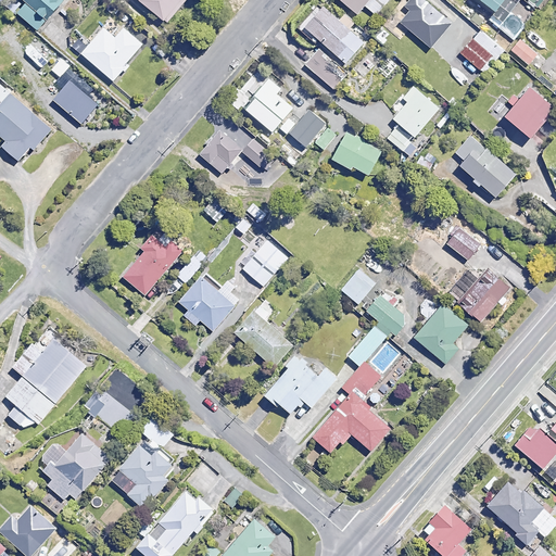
[(1,0),(16,13),(37,29),(62,0),(1,0)]
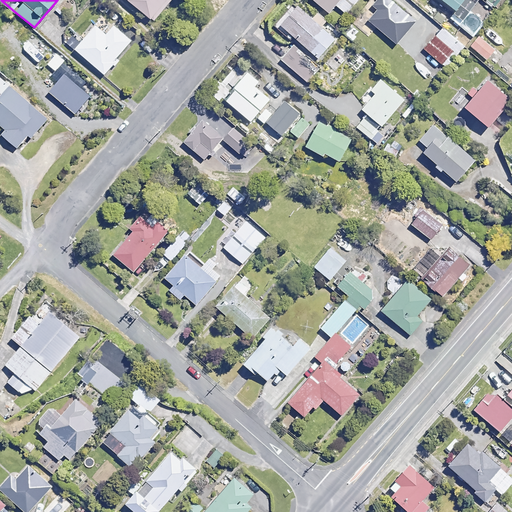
[(171,0),(127,0),(154,22),(171,0)]
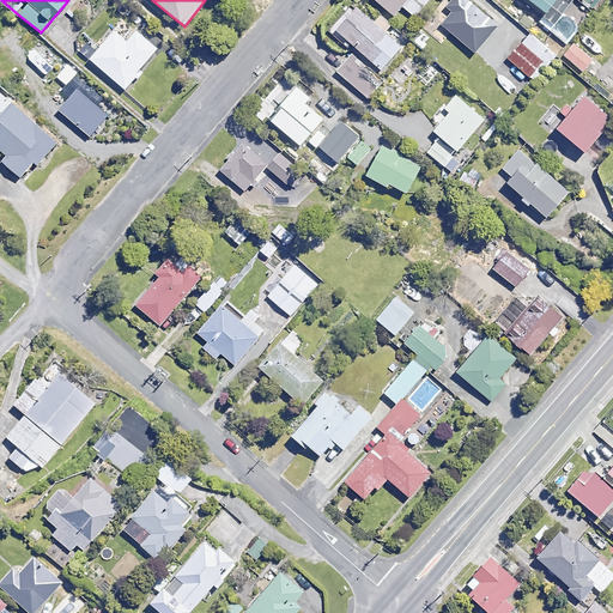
[(374,0),(393,16),(401,7),(413,18),(428,0),(374,0)]
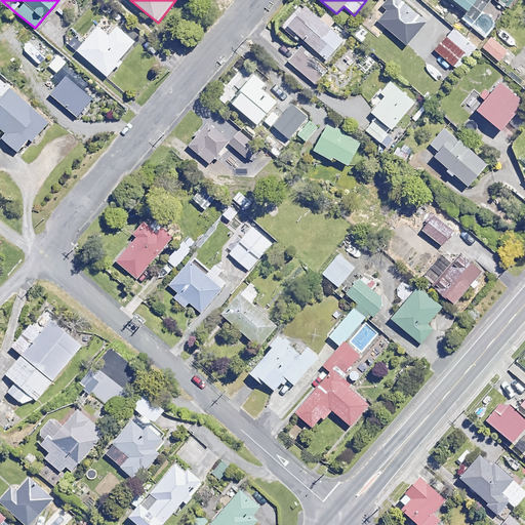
[(425,22),(398,0),(384,0),(380,5),(387,10),(377,22),(406,45),(425,22)]
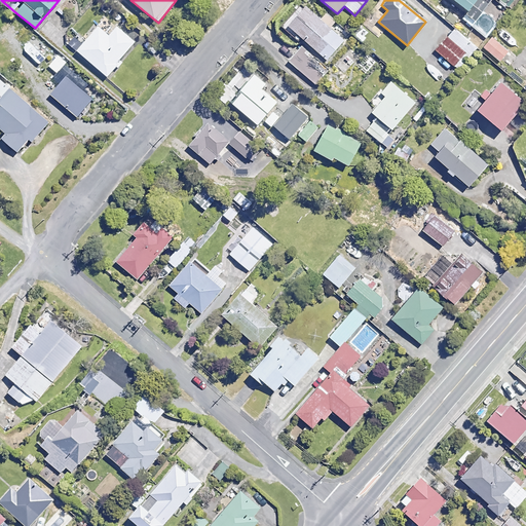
[(474,0),(452,0),(465,10),(474,0)]
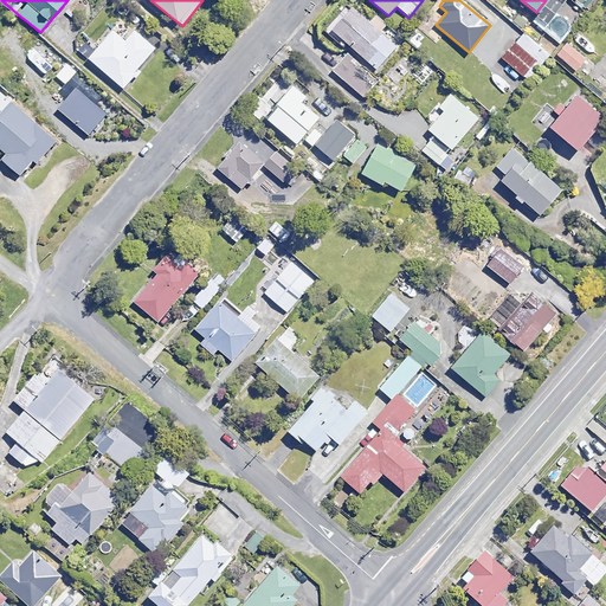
[(395,46),(350,7),(335,24),(326,34),(341,49),(346,43),(375,69),(395,46)]
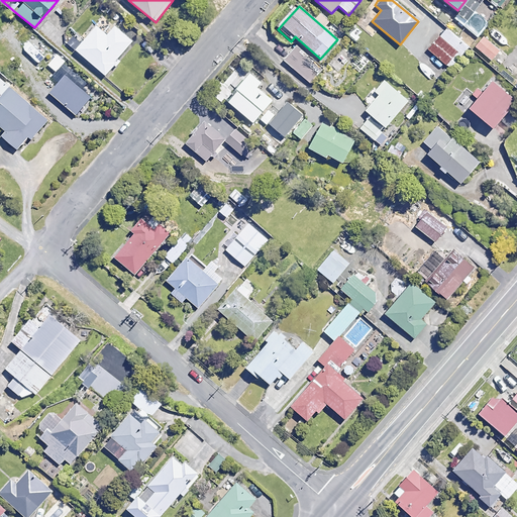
[(131,41),(111,24),(103,33),(96,27),(76,50),(103,75),(131,41)]
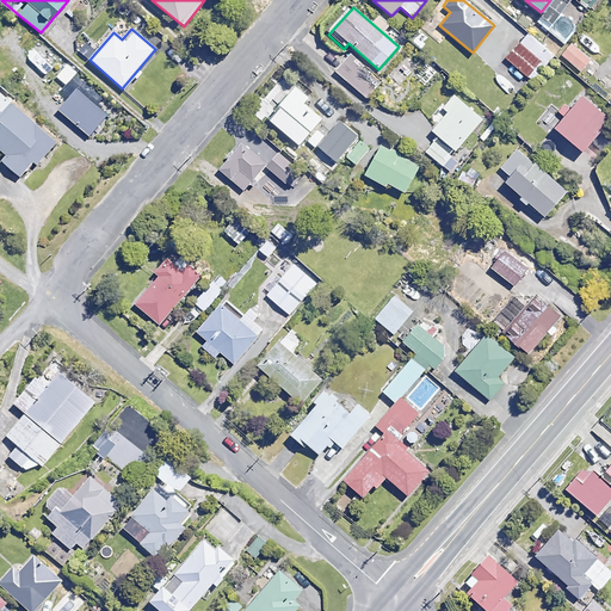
[(554,56),(528,32),(501,63),(528,86),(554,56)]
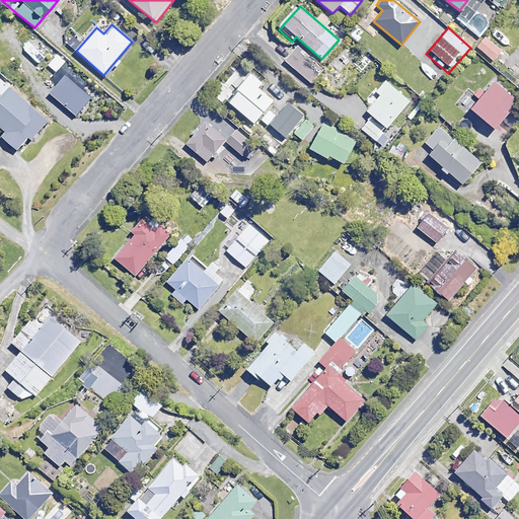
[(502,50),(485,36),(475,48),(493,61),(502,50)]
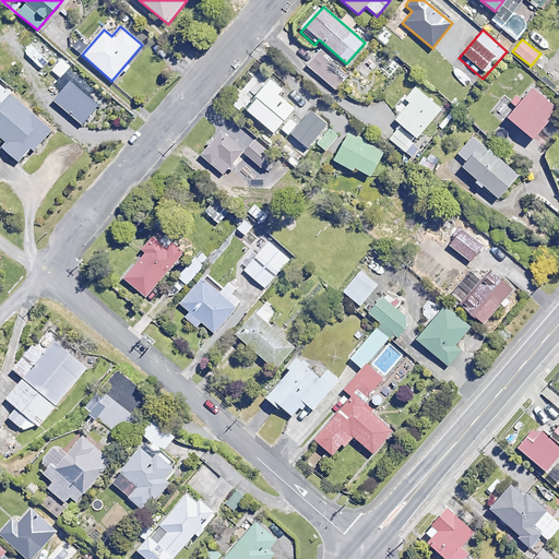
[(402,67),(376,47),(356,71),(382,92),(402,67)]
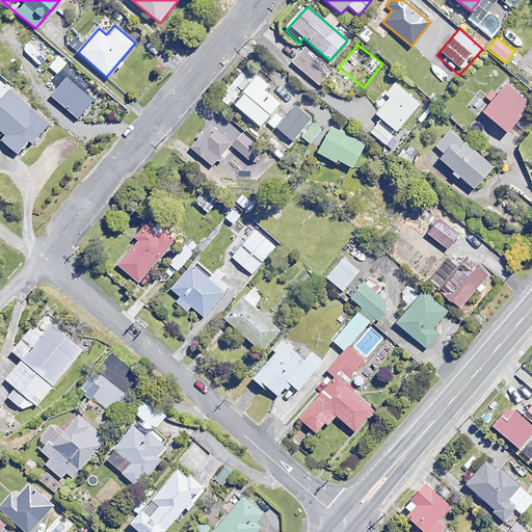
[(68,63),(59,56),(49,68),(57,75),(68,63)]
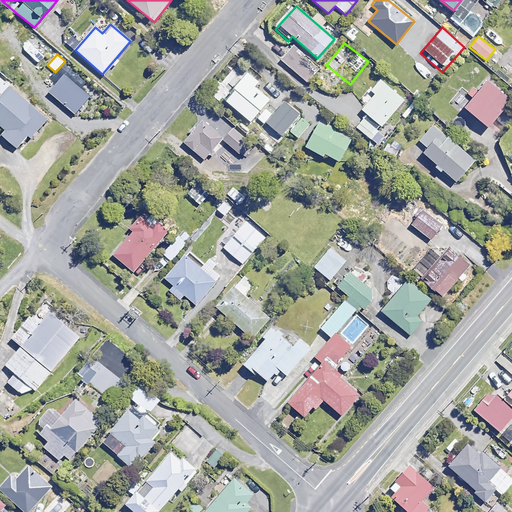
[(255,80),(245,72),(223,100),(251,122),(269,99),(255,88),(257,86),(253,83),(255,80)]
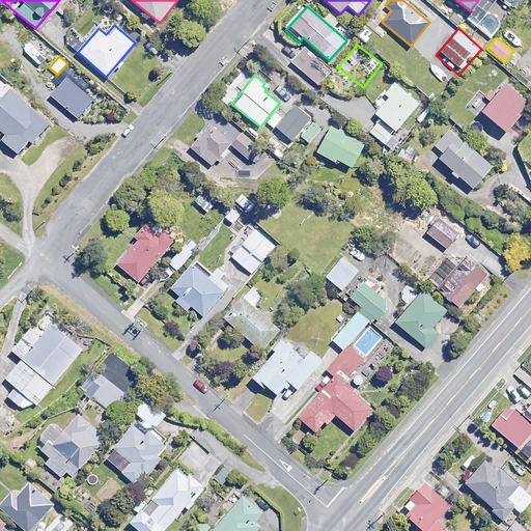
[(0,76),(0,132),(4,136),(0,139),(17,156),(30,142),(31,143),(50,124),(0,76)]
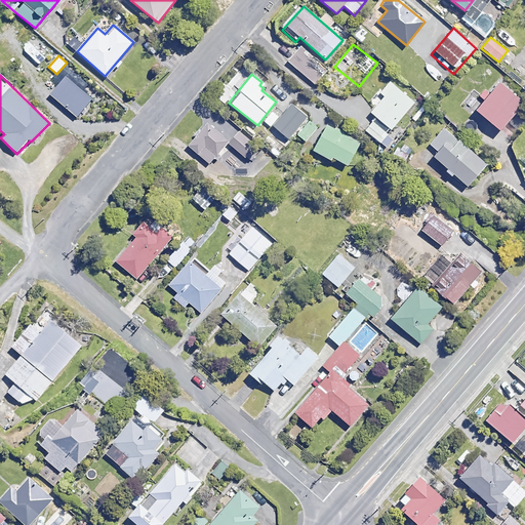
[(413,102),(389,82),(377,95),(380,98),(369,112),(391,130),(413,102)]
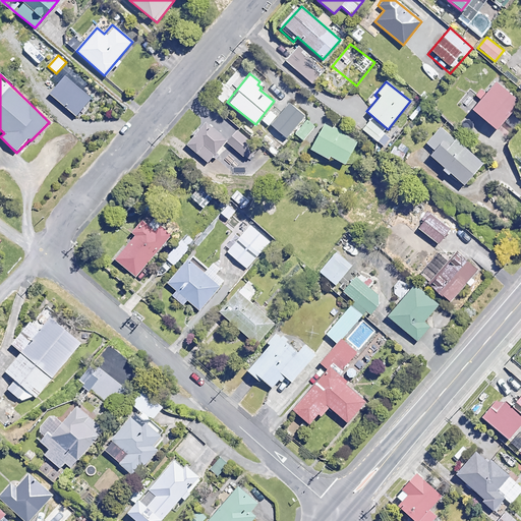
[(519,101),(495,81),(472,109),(496,128),(519,101)]
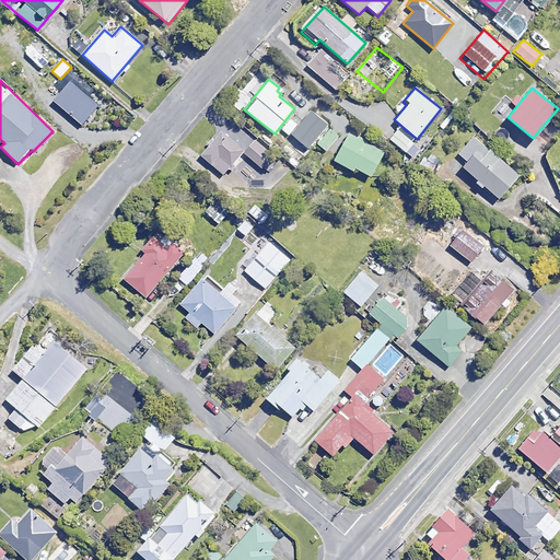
[(329,125),(312,109),(291,133),(308,149),(329,125)]
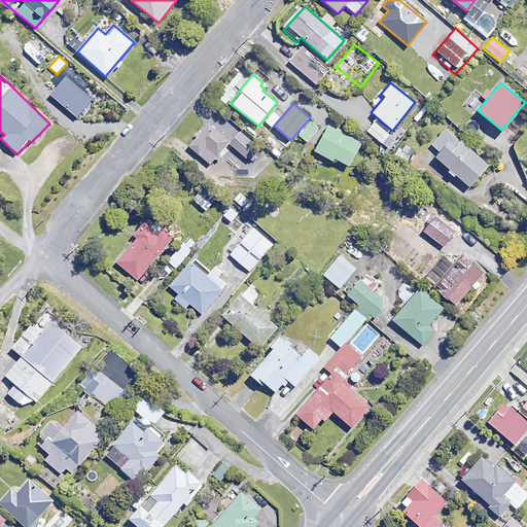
[(319,129),(312,120),(299,135),(307,142),(319,129)]
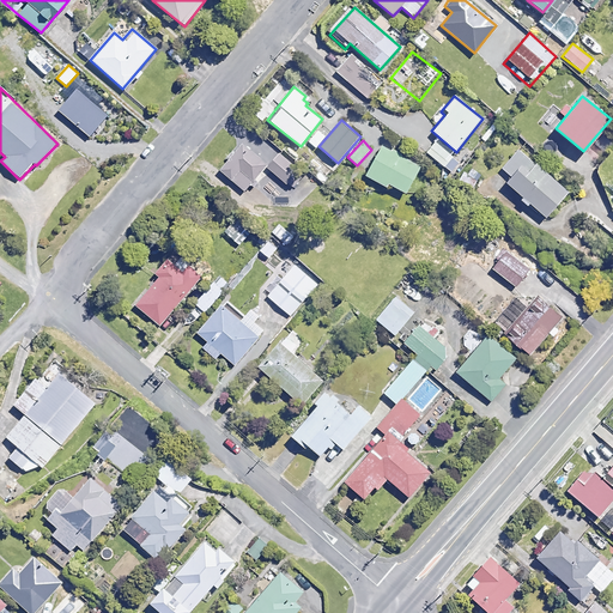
[(460,162),(434,143),(425,152),(451,173),(460,162)]
